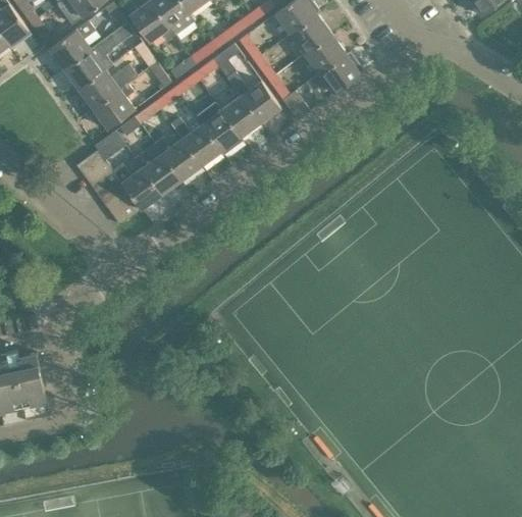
[(5,0),(0,0),(0,33),(8,45),(9,44),(11,46),(13,46),(20,41),(21,39),(19,37),(29,30),(9,4),(5,0)]
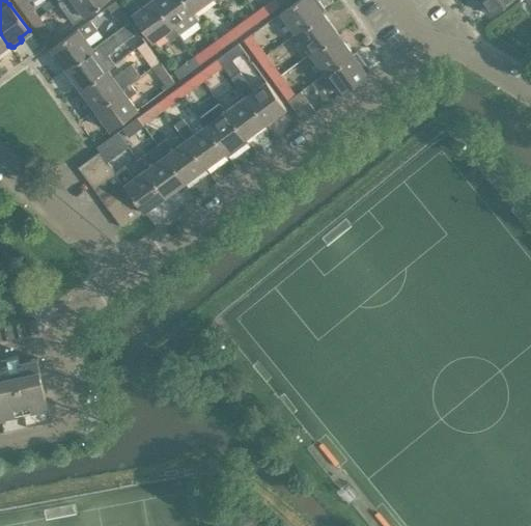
[(25,0),(22,0),(17,4),(32,24),(39,19),(25,0)]
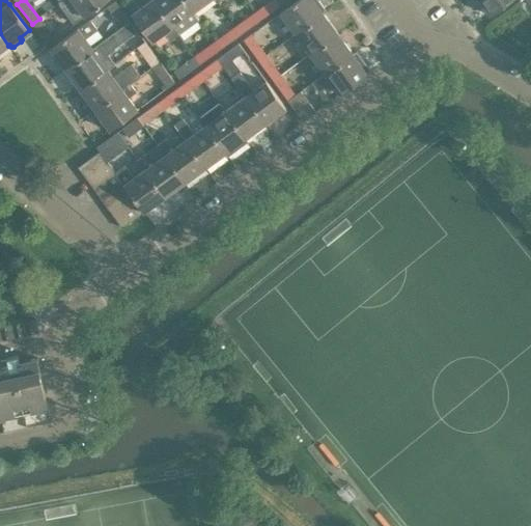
[(71,0),(84,18),(108,0),(71,0)]
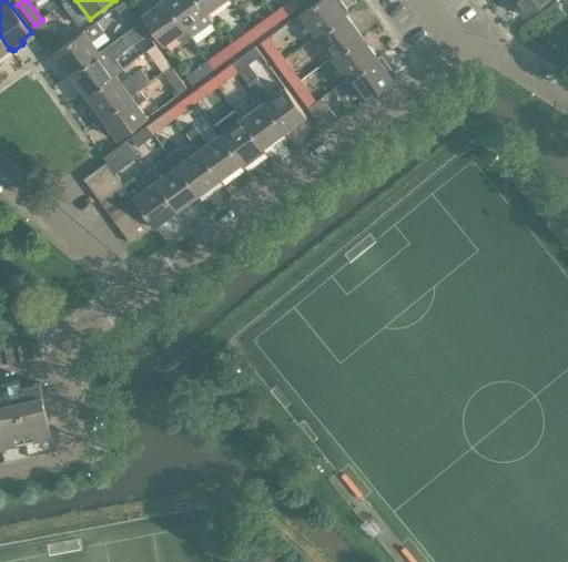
[(194,0),(163,0),(163,1),(190,37),(211,21),(205,14),(194,0)]
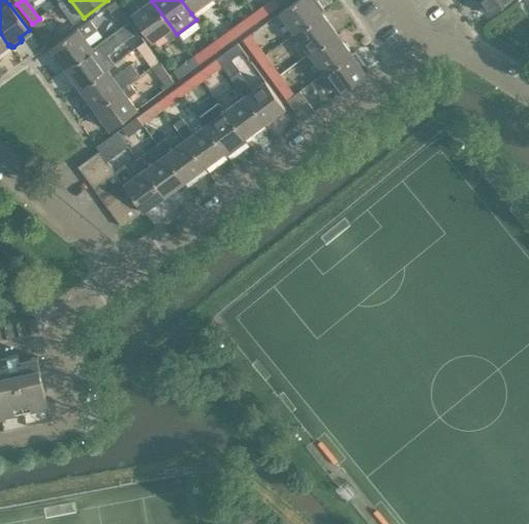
[(181,0),(191,13),(209,0),(181,0)]
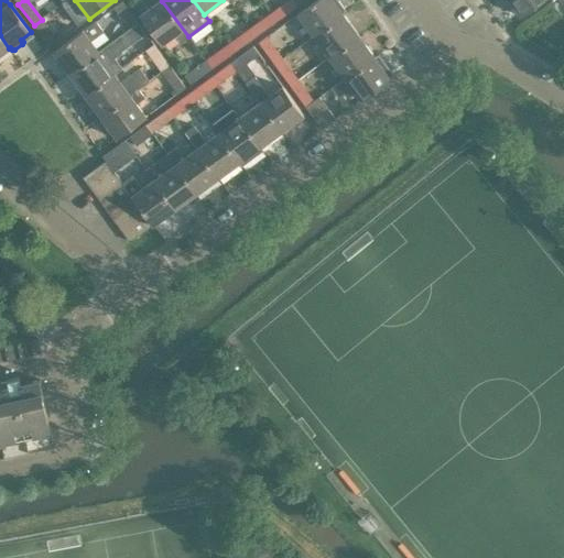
[(292,0),(289,0),(270,14),(275,22),(297,7),(292,0)]
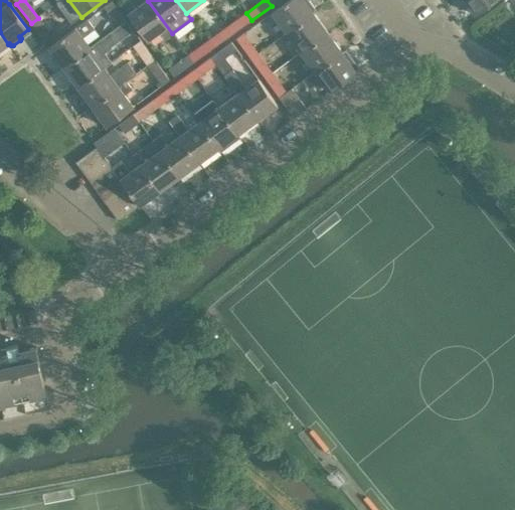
[(303,0),(290,0),(273,13),(288,33),(313,14),(313,13),(314,12),(315,9),(309,1),(306,1),(305,2),(303,0)]
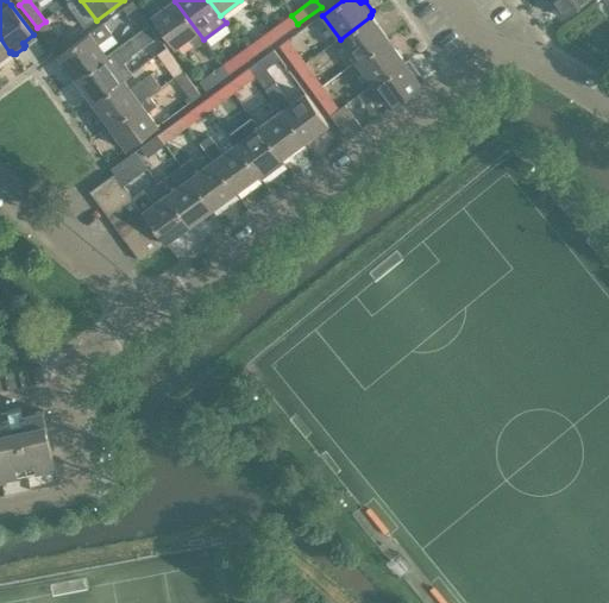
[(548,0),(563,18),(563,19),(588,0),(548,0)]
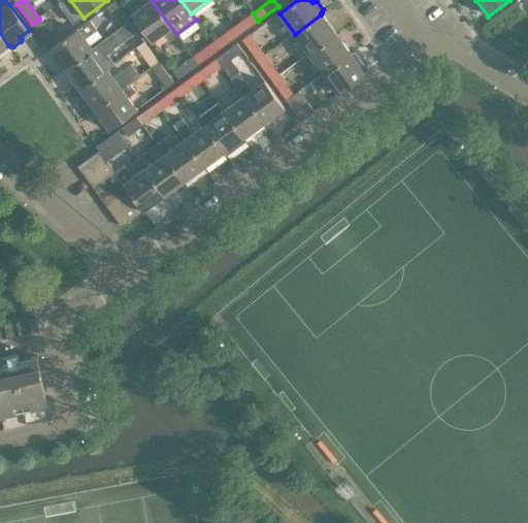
[(131,15),(151,42),(164,33),(167,38),(168,39),(176,34),(152,1),(131,15)]
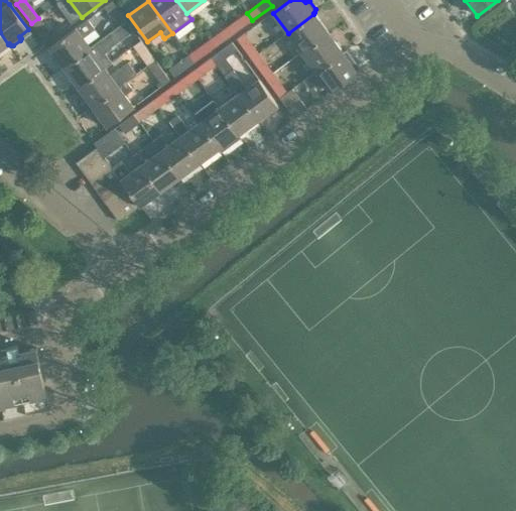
[(111,2),(104,8),(117,25),(119,28),(127,22),(112,2),(111,2)]
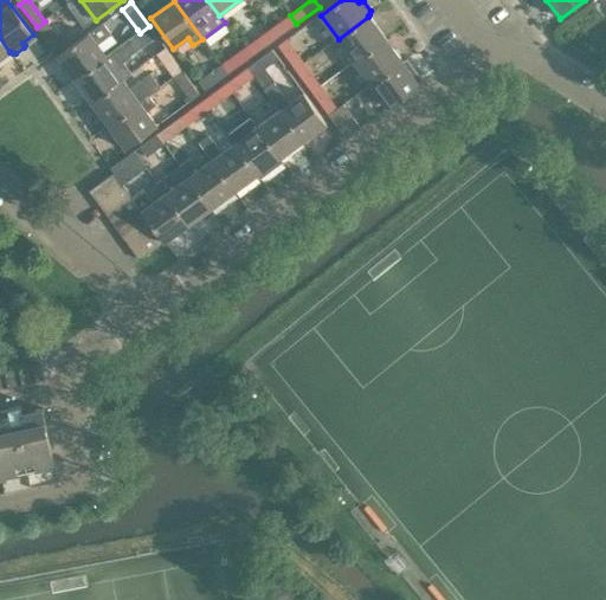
[(290,15),(268,32),(274,40),(296,24),(290,15)]
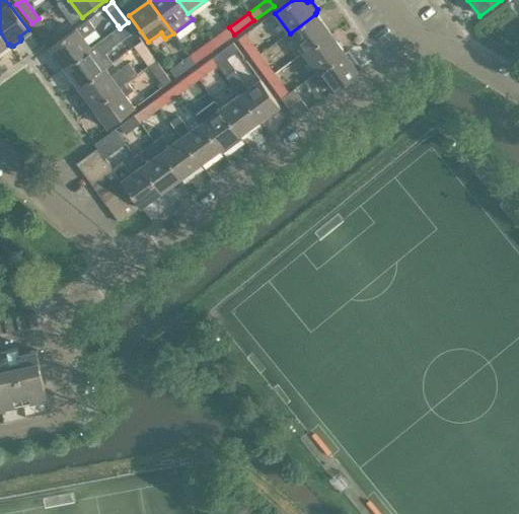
[(315,14),(290,33),(304,53),(329,33),(315,14)]
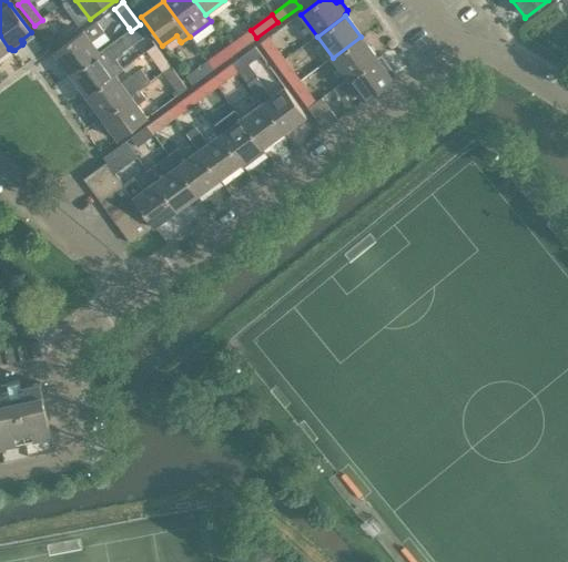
[(42,20),(34,26),(37,29),(50,48),(58,41),(42,20)]
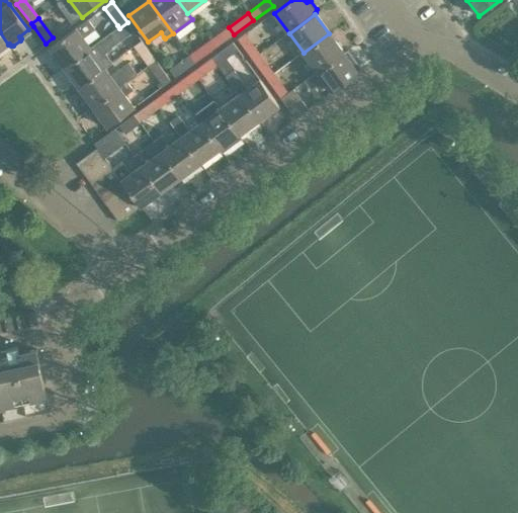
[(76,28),(50,49),(64,69),(90,49),(89,47),(83,38),(94,29),(88,20),(76,28)]
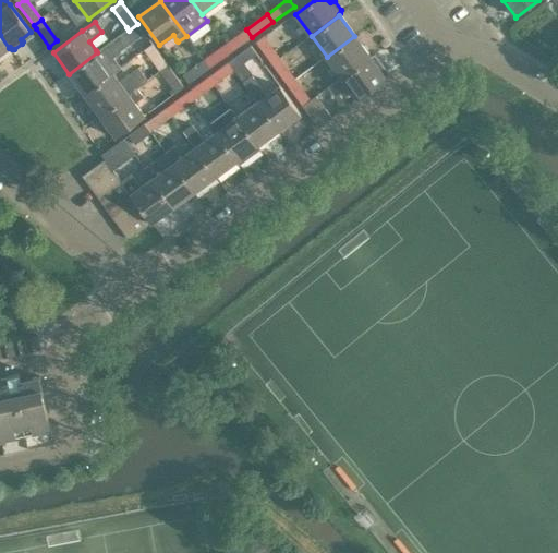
[(97,52),(69,74),(85,95),(113,74),(112,73),(120,68),(112,57),(119,51),(119,49),(143,33),(137,24),(129,31),(126,27),(96,50),(97,52)]
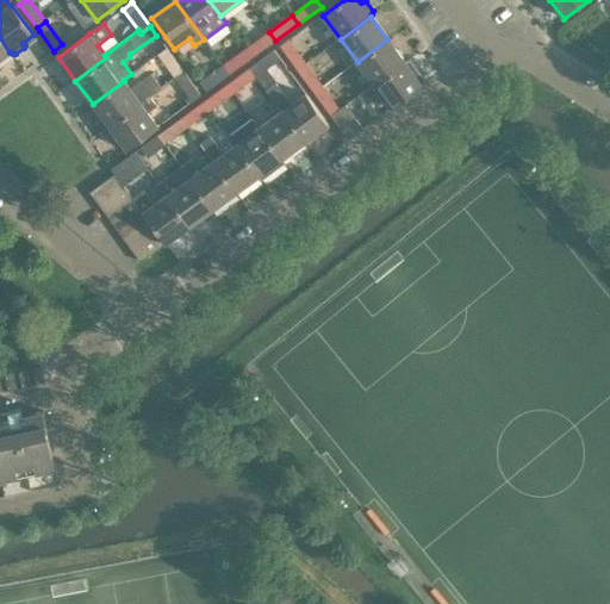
[(269,32),(246,49),(251,58),(275,41),(269,32)]
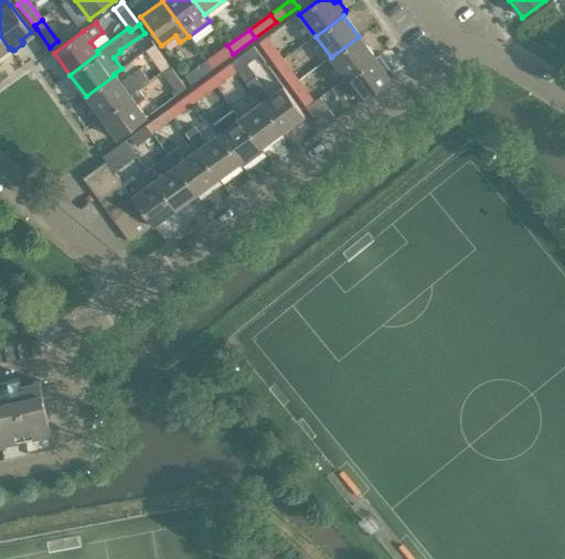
[(359,36),(331,57),(347,78),(374,57),(359,36)]
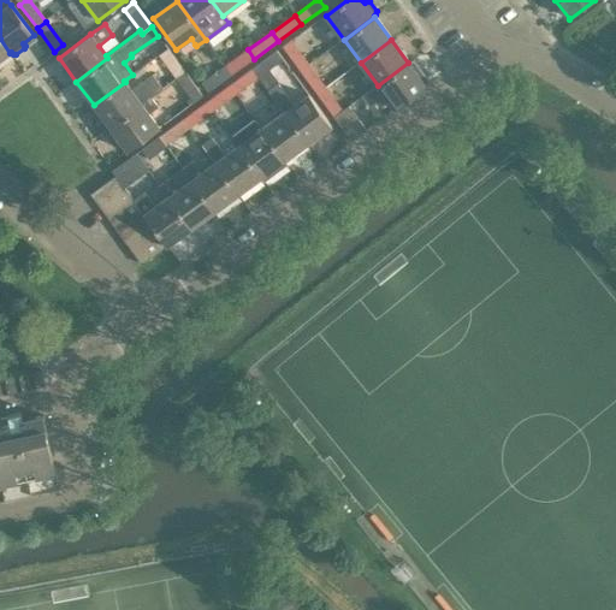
[(291,41),(283,47),(301,72),(309,65),(291,41)]
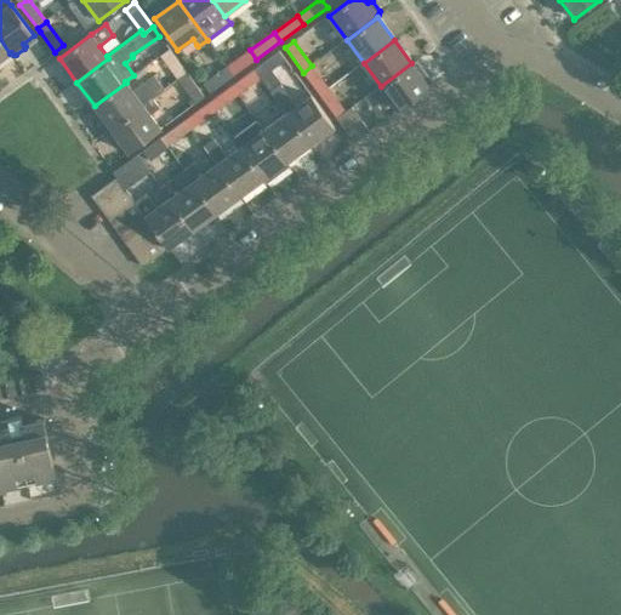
[(169,49),(159,56),(177,81),(187,74),(169,49)]
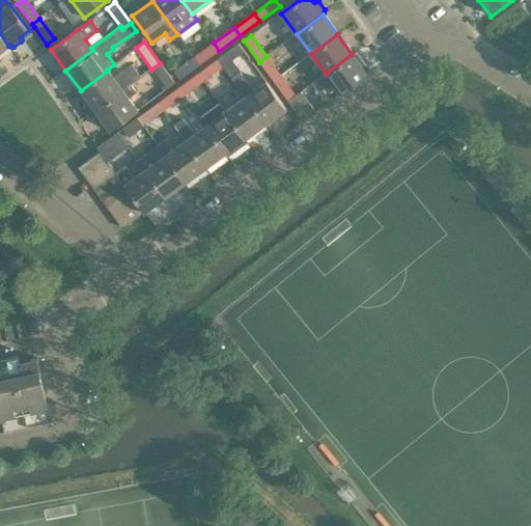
[(214,43),(194,57),(199,64),(219,51),(214,43)]
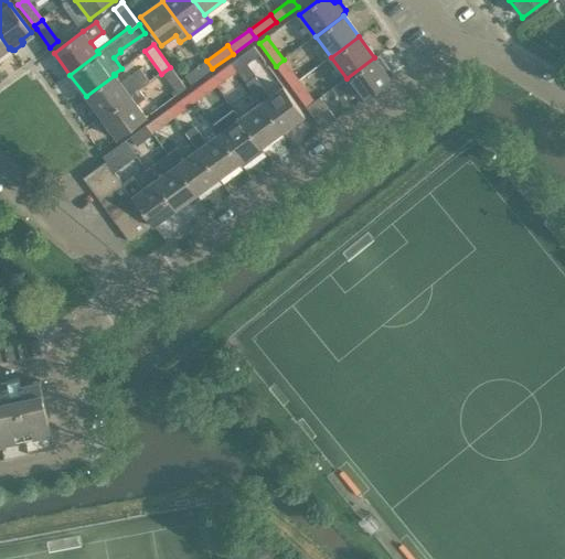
[(254,47),(232,63),(237,72),(246,83),(247,83),(254,77),(256,76),(248,64),(259,55),(254,47)]
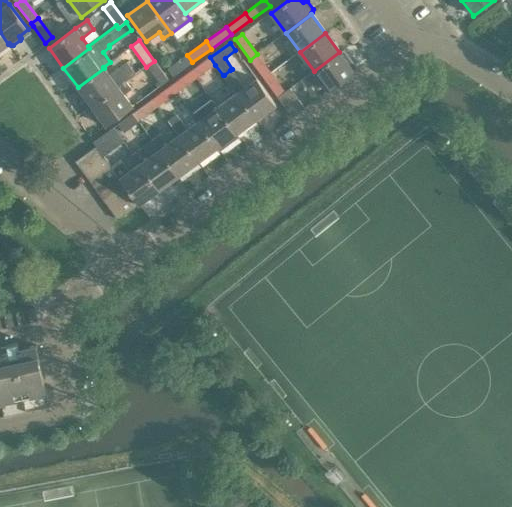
[(314,71),(301,81),(307,90),(320,80),(329,91),(354,72),(353,71),(355,70),(355,67),(349,58),(346,58),(345,59),(339,52),(314,71)]
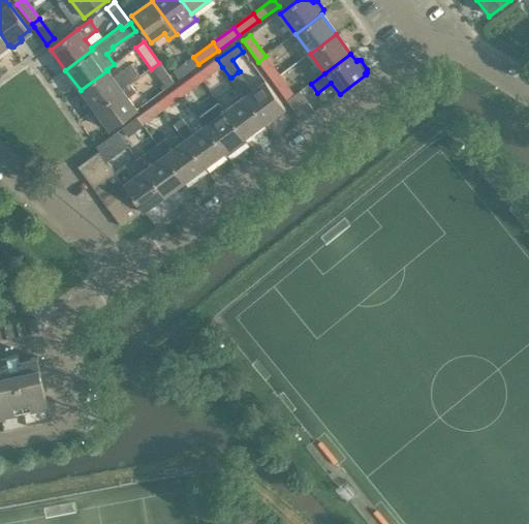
[(266,56),(258,62),(273,82),(279,76),(266,56)]
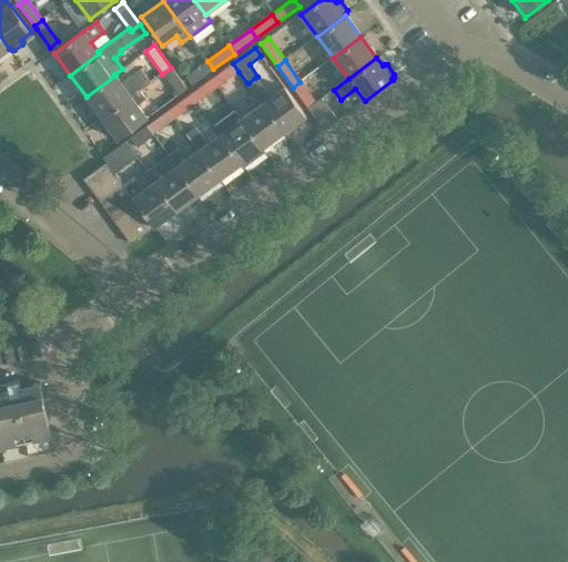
[(208,61),(185,77),(192,85),(213,69),(208,61)]
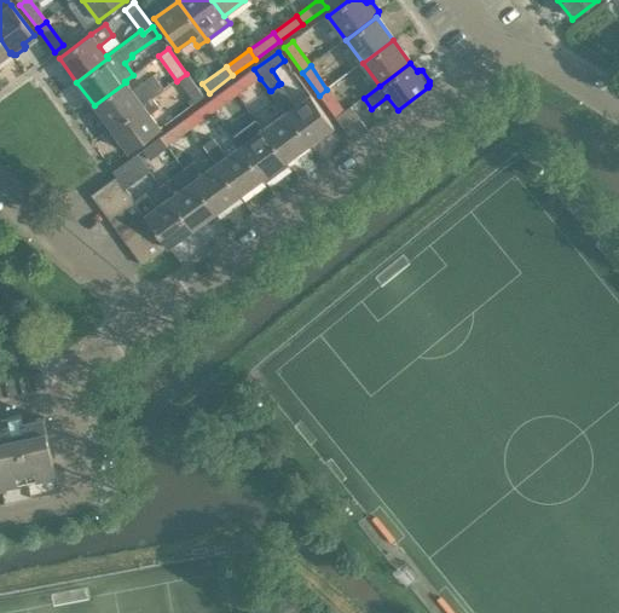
[(254,69),(231,86),(237,96),(260,79),(254,69)]
